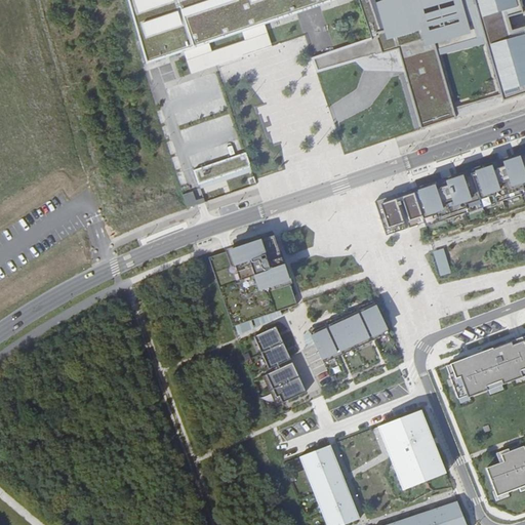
[(125,0),(150,71),(347,4),(345,0),(125,0)]
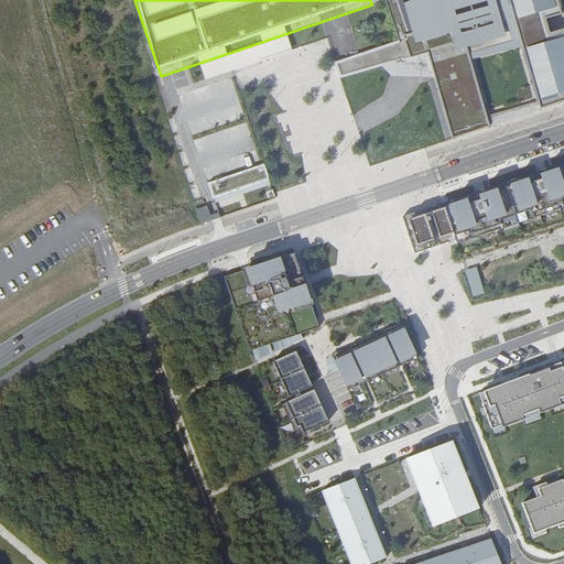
[(511,0),(407,0),(423,52),(448,137),(492,123),(470,54),(523,39),(511,0)]
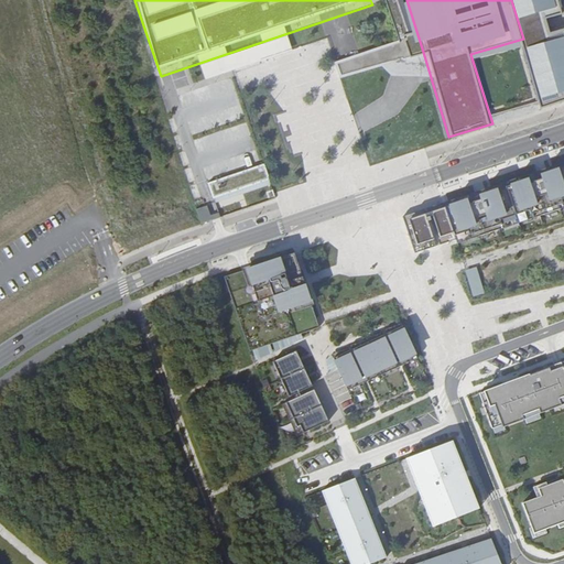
[(563,18),(559,0),(511,0),(523,39),(543,107),(563,98),(563,18)]
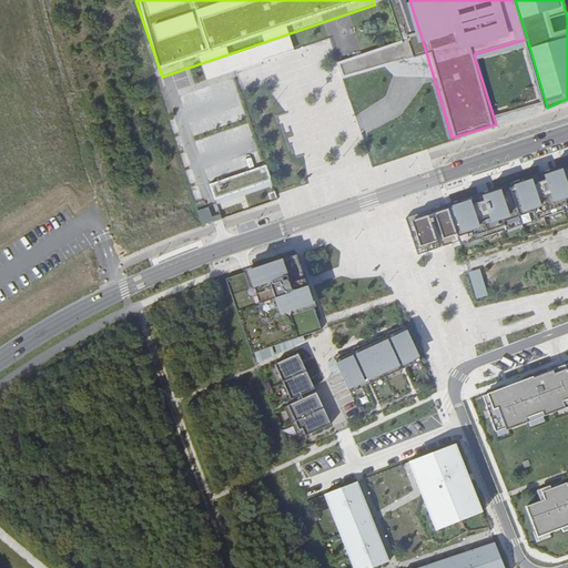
[(406,219),(418,255),(439,247),(430,222),(435,221),(443,246),(459,241),(482,234),(483,239),(504,231),(501,227),(543,214),(544,217),(565,211),(564,208),(567,205),(567,163),(547,171),(460,200),(406,219)]
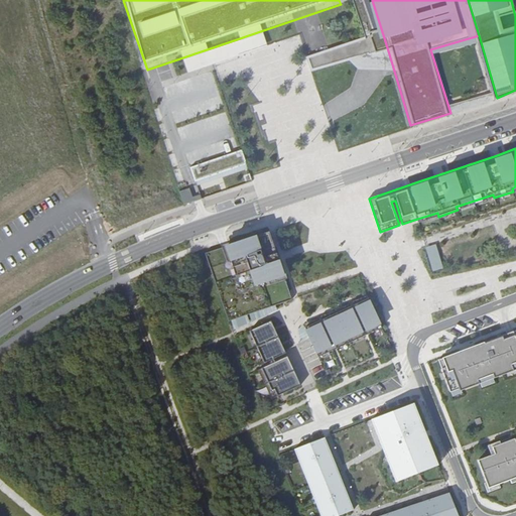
[(240,150),(189,167),(195,180),(245,163),(240,150)]
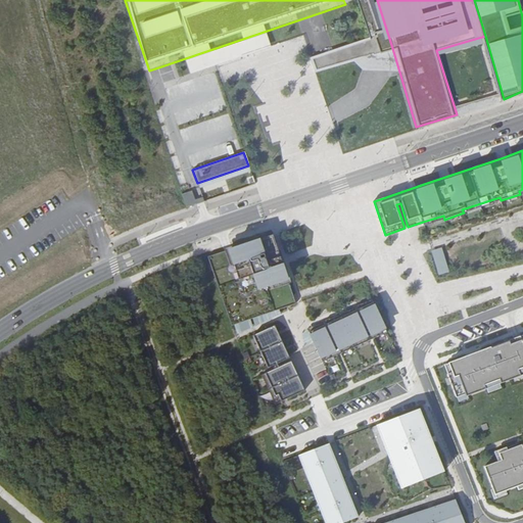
[(183,194),(187,206),(196,203),(192,191),(183,194)]
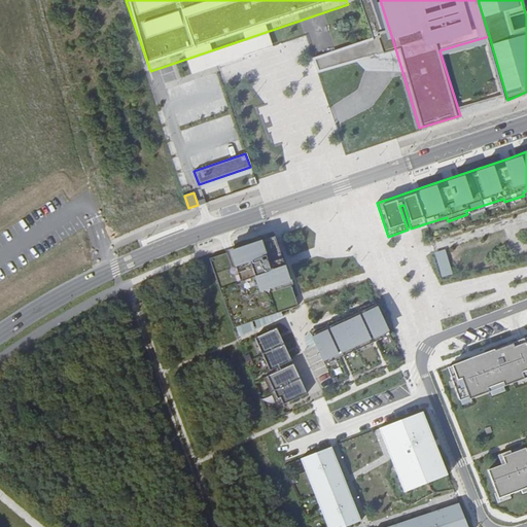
[(503,199),(465,211),(467,214),(504,202),(503,199)]
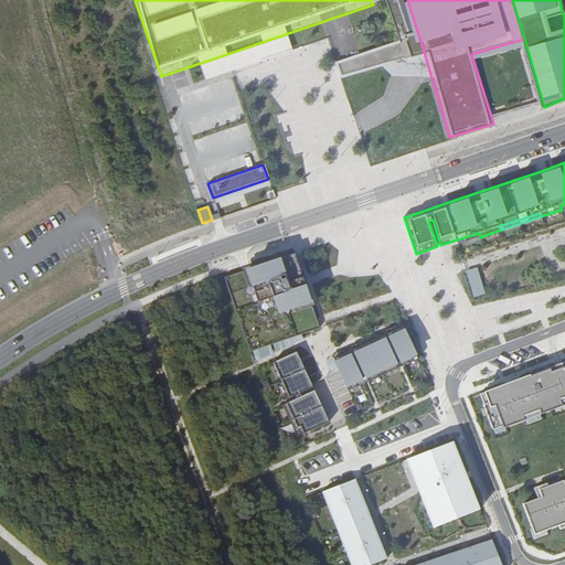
[(479,233),(457,240),(459,244),(480,237),(479,233)]
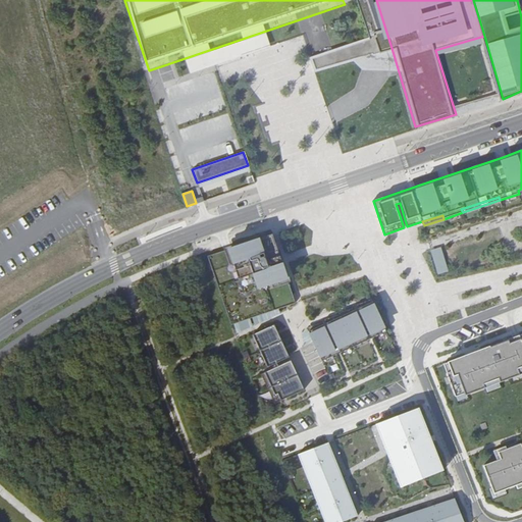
[(207,256),(230,325),(296,303),(272,235),(207,256)]
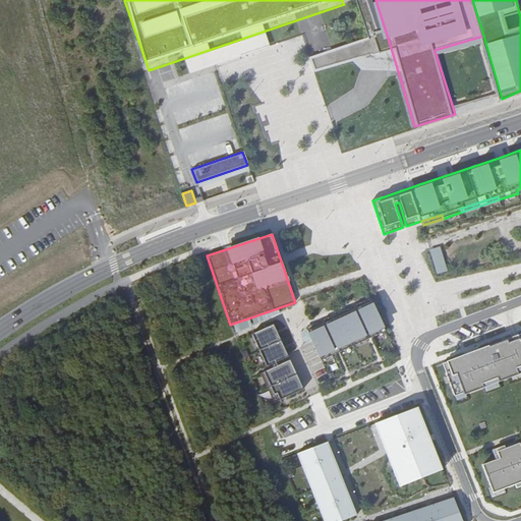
[(431,248),(436,274),(446,273),(443,247),(431,248)]
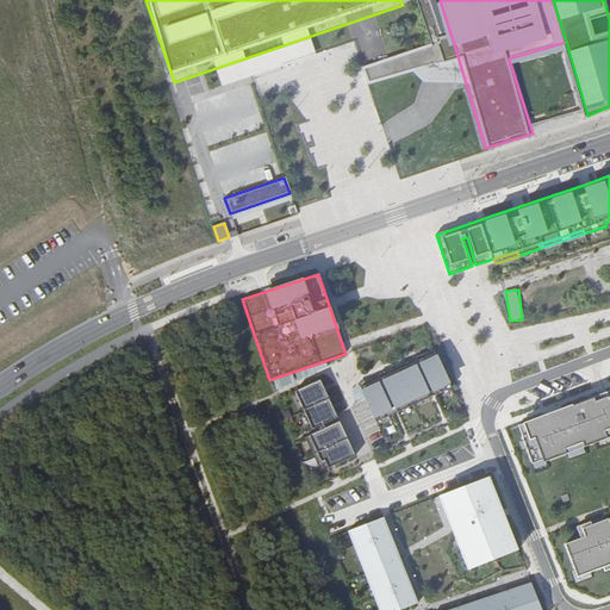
[(435,396),(452,387),(436,353),(361,387),(377,422),(393,415),(388,403),(392,402),(398,412),(431,397),(427,386),(430,384),(435,396)]
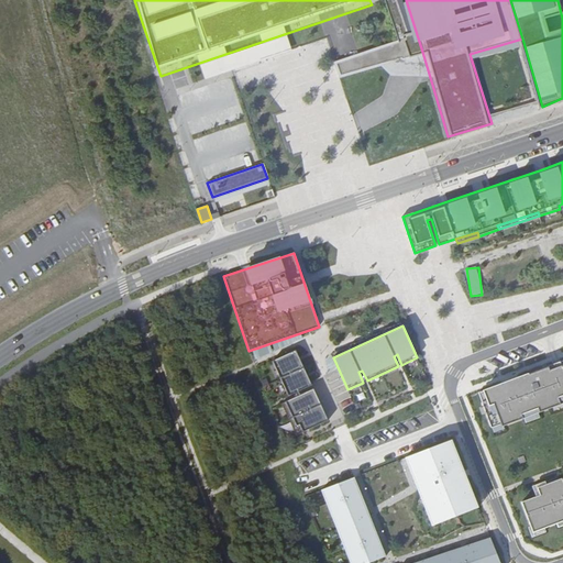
[(310,386),(295,354),(272,365),(287,397),(310,386)]
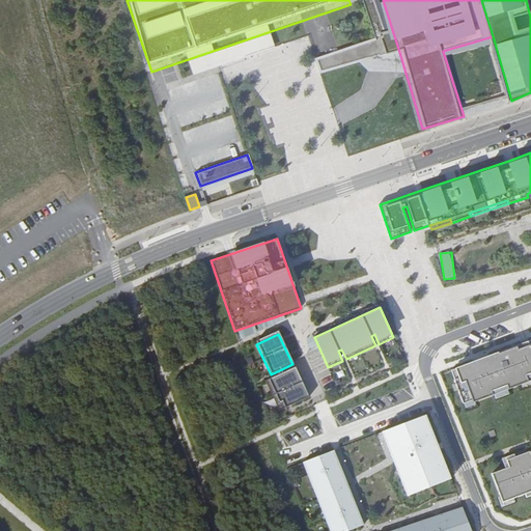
[(473,362),(451,370),(463,403),(464,406),(472,402),(530,381),(530,384),(530,339),(490,356),(473,362)]
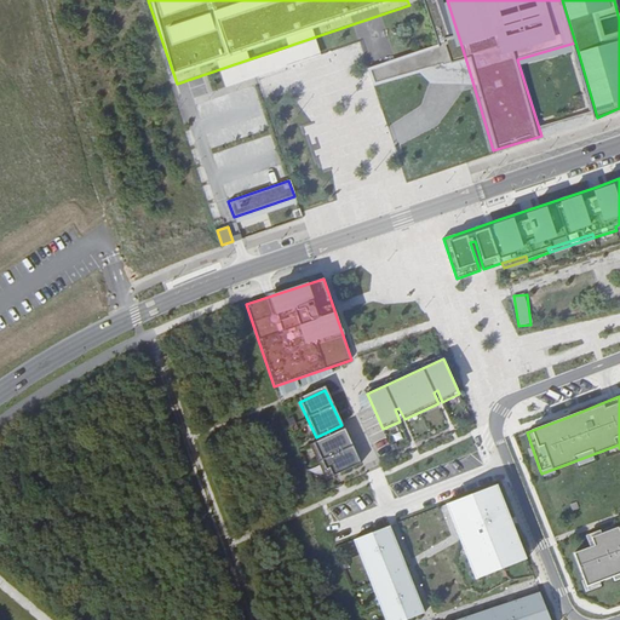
[(309,446),(325,481),(360,464),(343,430),(309,446)]
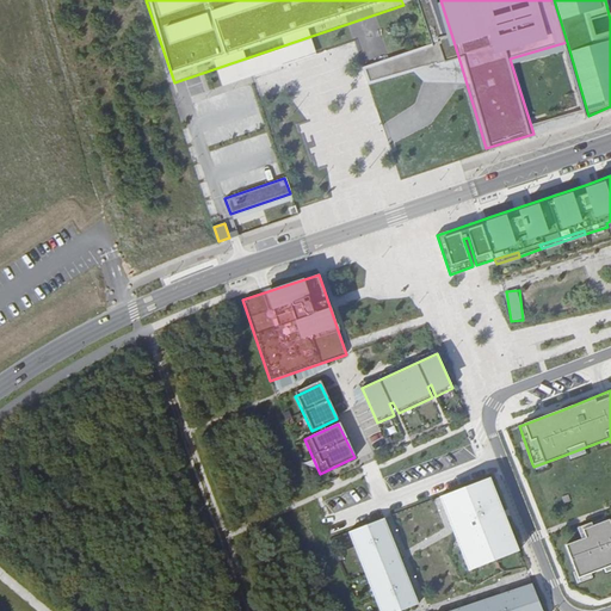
[(491,477),(439,498),(454,532),(468,571),(519,551),(517,545),(491,477)]
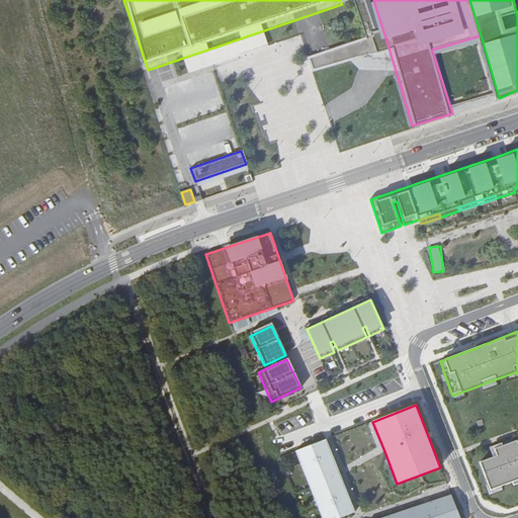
[(301,449),(296,451),(323,517),(340,517),(356,512),(327,439),(301,449)]
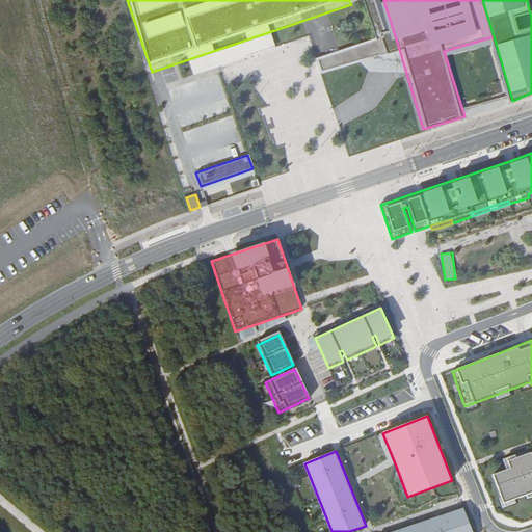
[(510,469),(493,475),(503,504),(531,493),(531,455),(531,456),(530,453),(507,461),(510,469)]
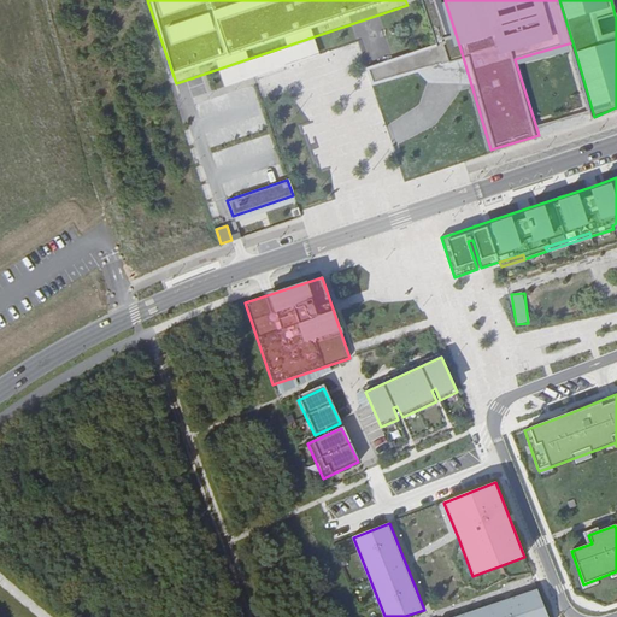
[(535,583),(447,616),(548,616),(546,611),(535,583)]
